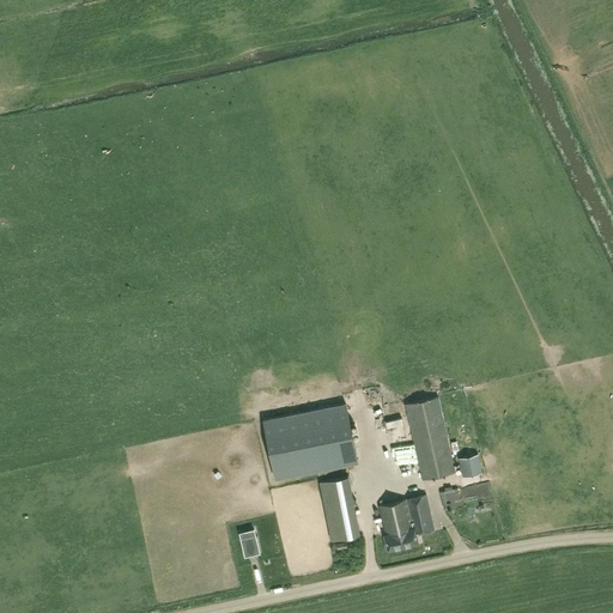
[(406,404),(423,479),(455,472),(438,396),(406,404)]
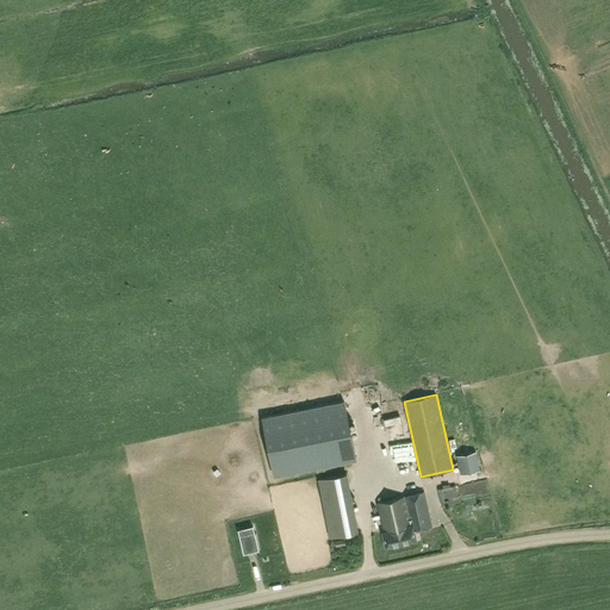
[(274,475),(356,459),(344,400),(262,417),(274,475)]
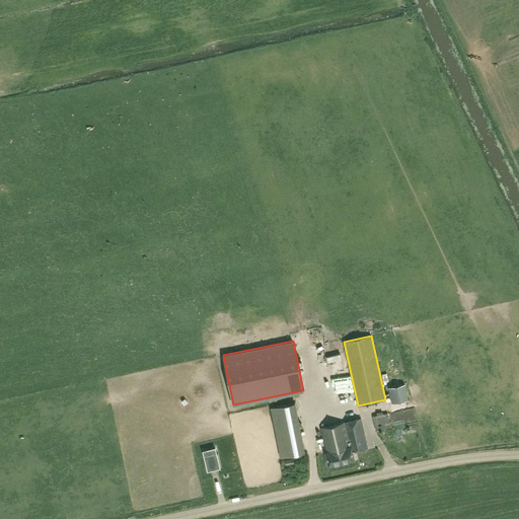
[(345,351),(337,354),(340,362),(348,360),(345,351)]
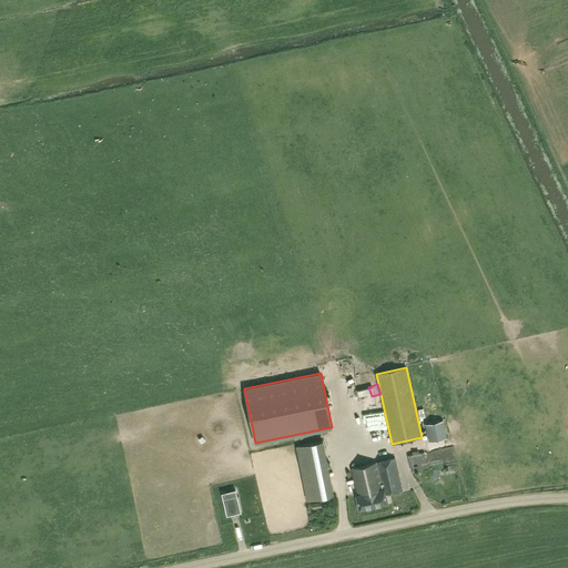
[(426,424),(429,440),(446,437),(443,421),(426,424)]
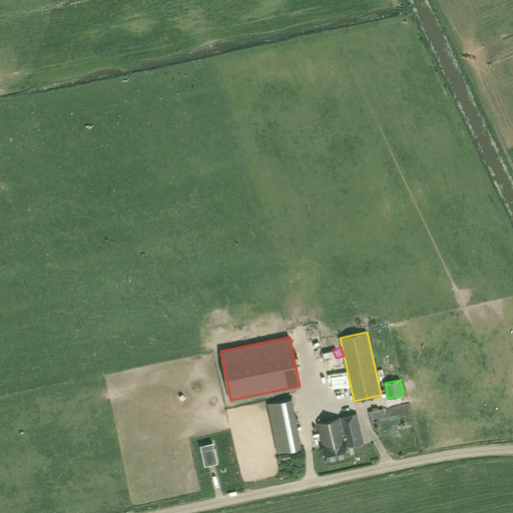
[(302,447),(292,398),(269,403),(278,451),(302,447)]
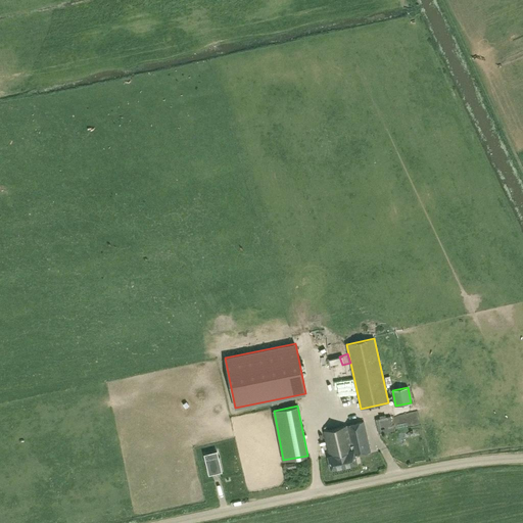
[(376,419),(378,433),(381,433),(393,430),(390,416),(376,419)]
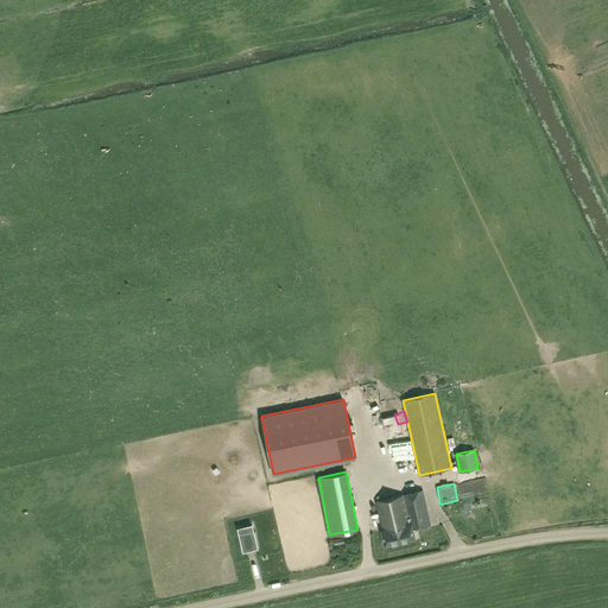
[(430,524),(423,489),(375,501),(382,531),(381,531),(385,544),(416,537),(413,529),(430,524)]
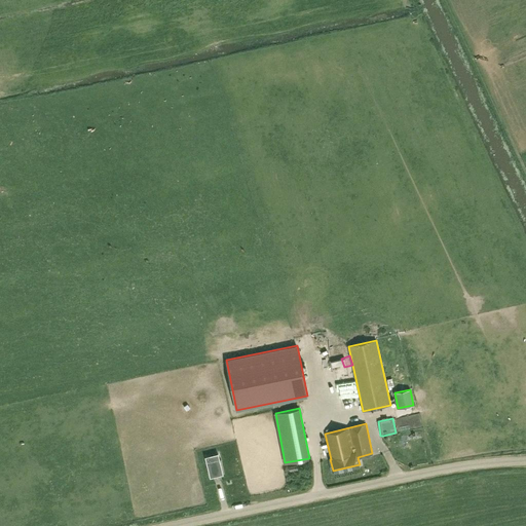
[(211,476),(223,474),(218,454),(205,456),(211,476)]
